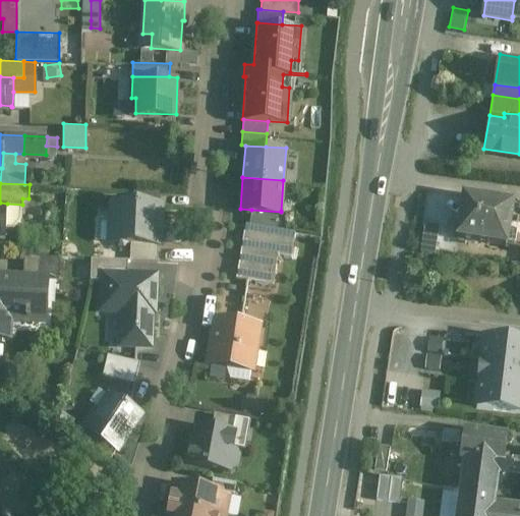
[(496,197),(481,195),(481,196),(464,193),(458,234),(506,241),(512,202),(496,198),(496,197)]
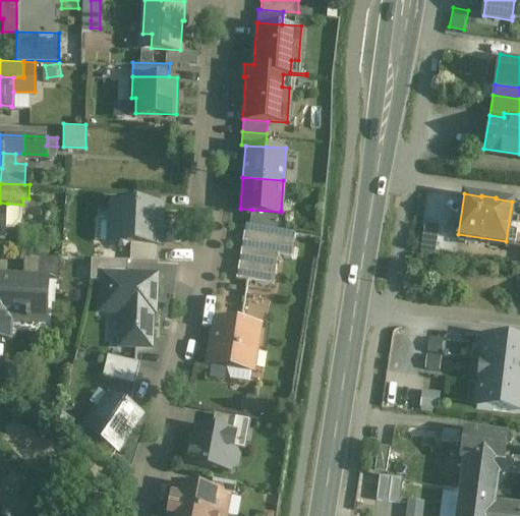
[(160,202),(113,201),(112,239),(114,239),(118,244),(124,244),(128,240),(130,240),(158,241),(160,202)]
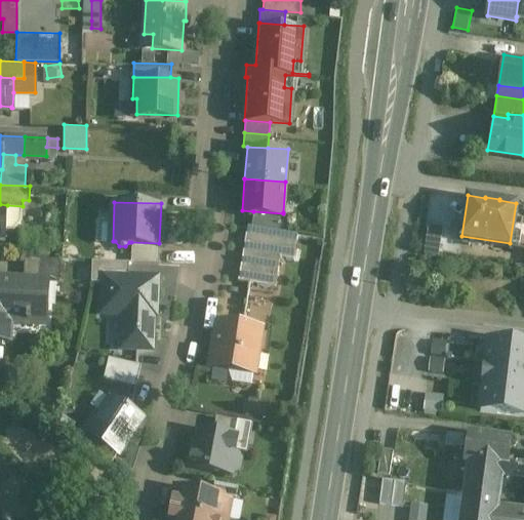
[(283,213),(253,211),(252,225),(288,231),(289,212),(283,212),(283,213)]
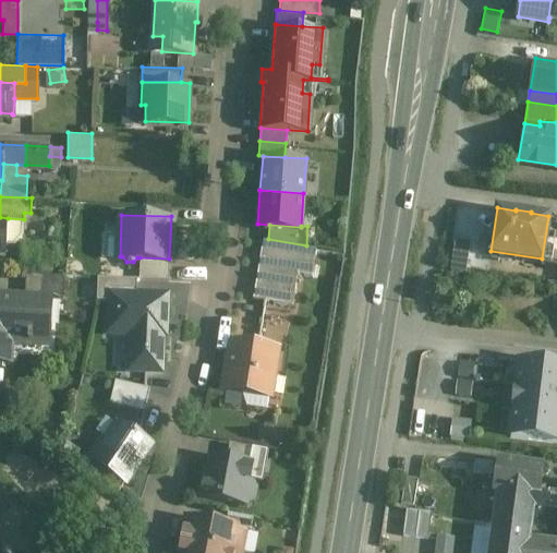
[(470,267),(474,237),(457,235),(452,265),(470,267)]
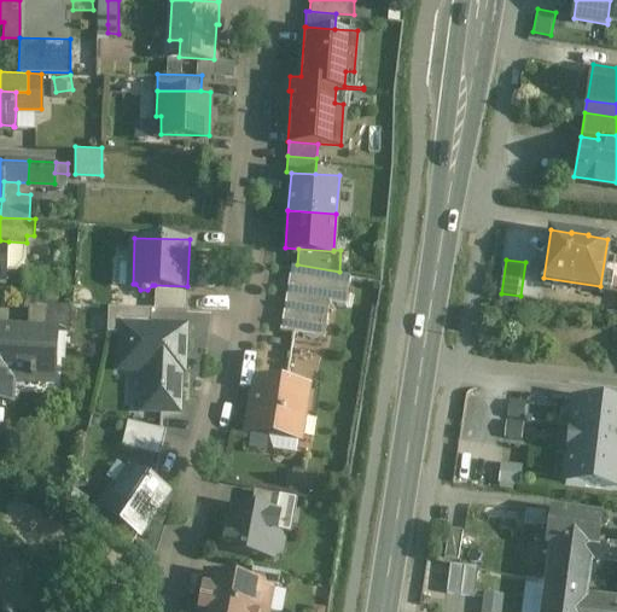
[(297,264),(291,263),(286,291),(330,298),(330,299),(347,302),(350,273),(339,272),(297,264)]
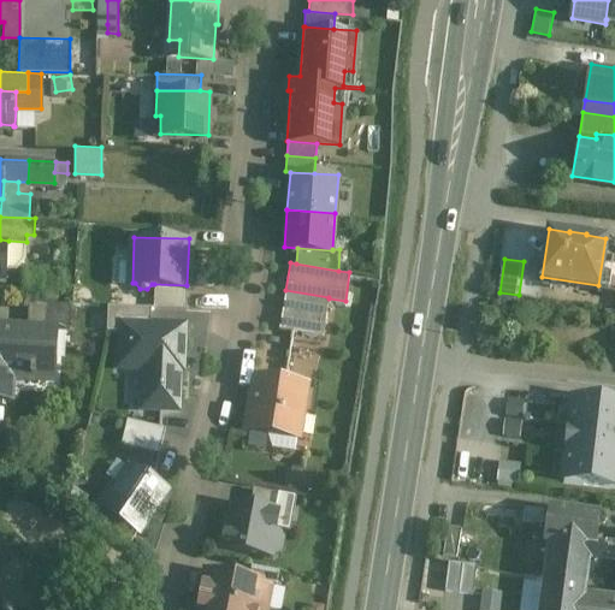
[(58,266),(25,265),(24,286),(58,288),(58,266)]
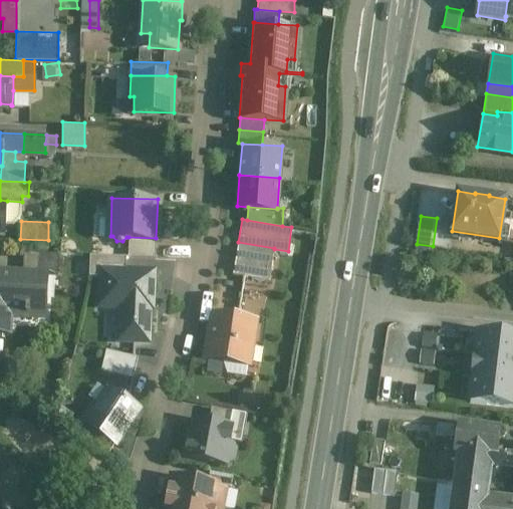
[(156,238),(129,237),(129,254),(156,255),(156,238)]
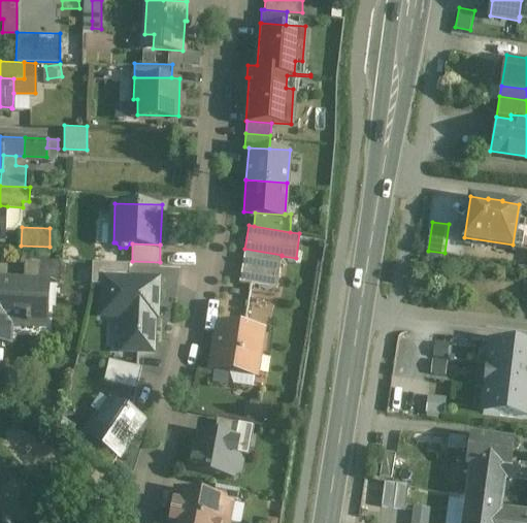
[(282,255),(244,249),(239,280),(276,286),(282,256),(282,255)]
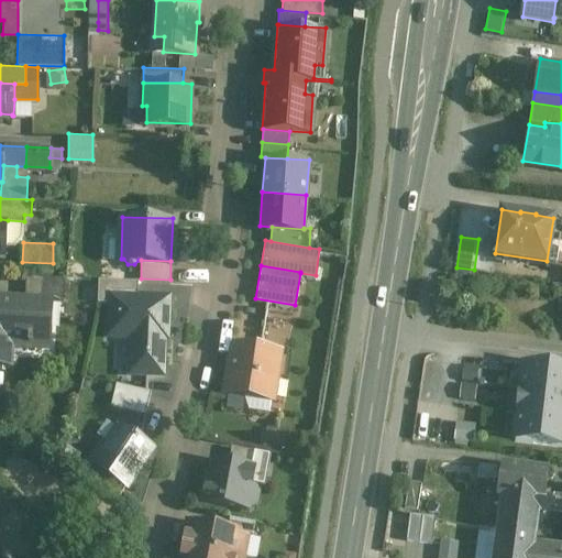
[(65,275),(28,274),(26,297),(52,298),(64,299),(65,275)]
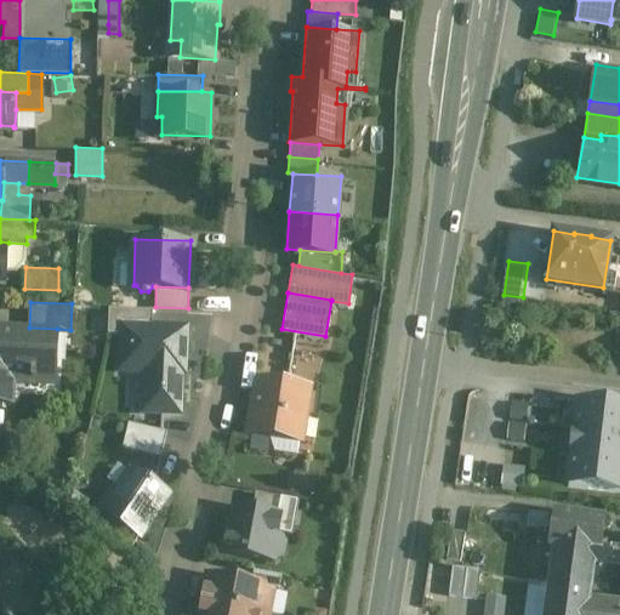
[(124,324),(153,325),(153,308),(109,307),(108,331),(124,331),(124,324)]
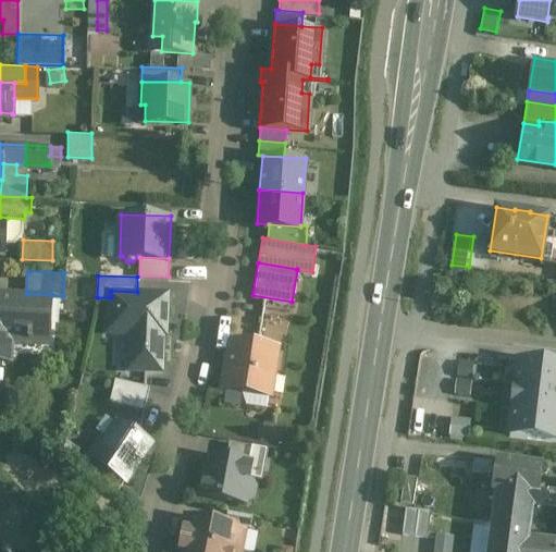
[(137,292),(111,291),(111,297),(109,329),(132,330),(130,367),(161,368),(162,332),(164,332),(167,293),(137,292)]
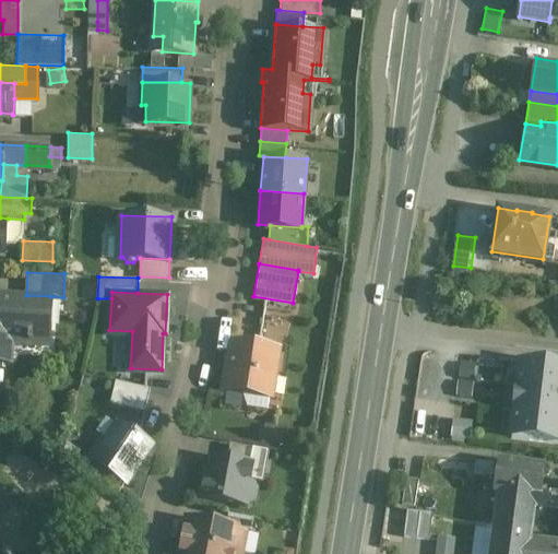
[(26,295),(0,293),(0,358),(9,360),(10,337),(28,338),(27,342),(33,342),(33,338),(49,339),(51,296),(26,295)]
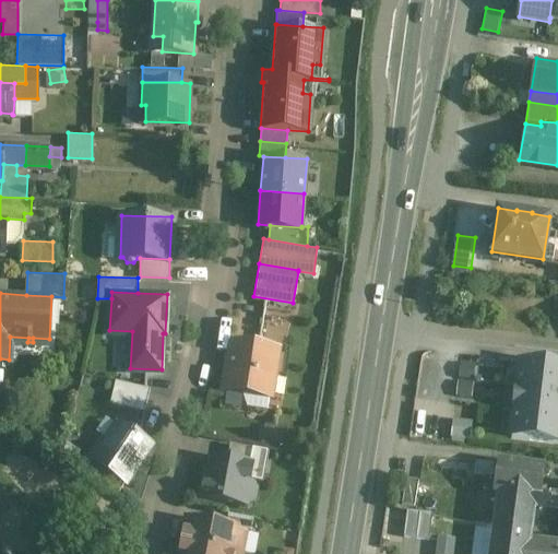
[(259,341),(258,344),(234,341),(232,354),(229,353),(224,389),(244,391),(244,388),(271,392),(279,344),(259,341)]
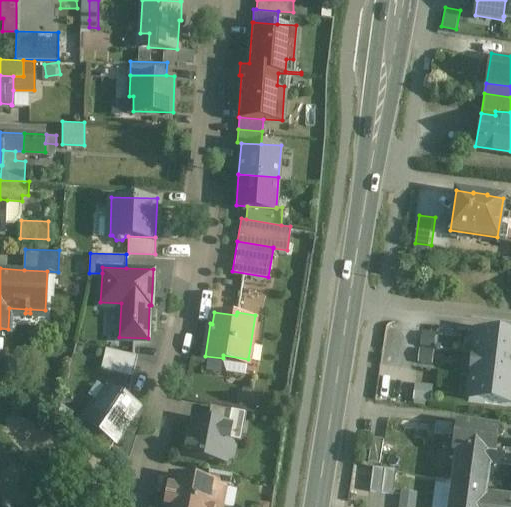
[(510,331),(477,327),(468,396),(510,401),(510,331)]
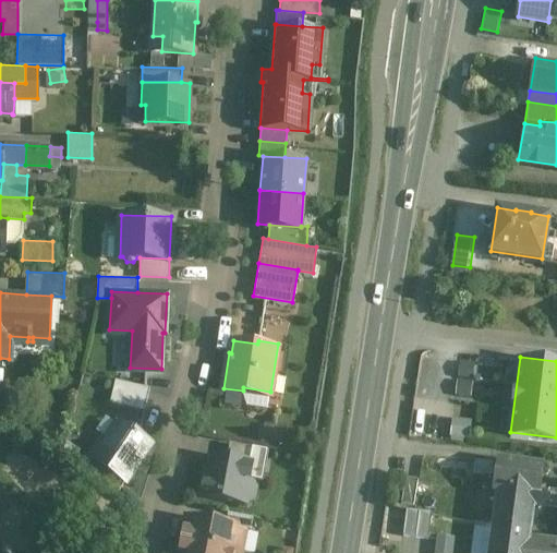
[(461,360),(457,391),(472,393),(476,362),(461,360)]
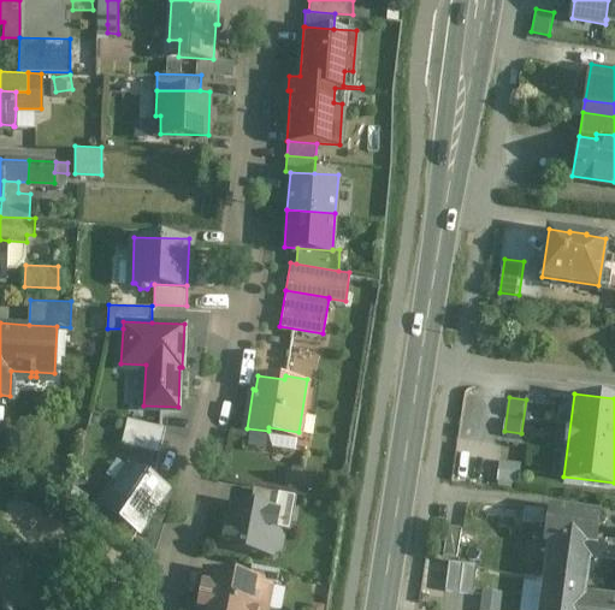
[(165,425),(128,416),(122,442),(159,450),(165,425)]
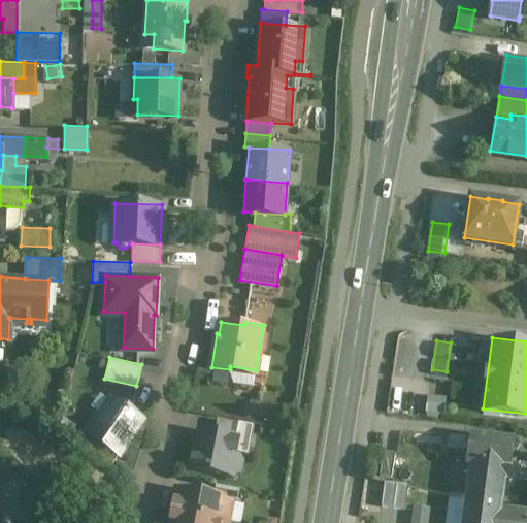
[(446,410),(447,393),(428,392),(427,409),(446,410)]
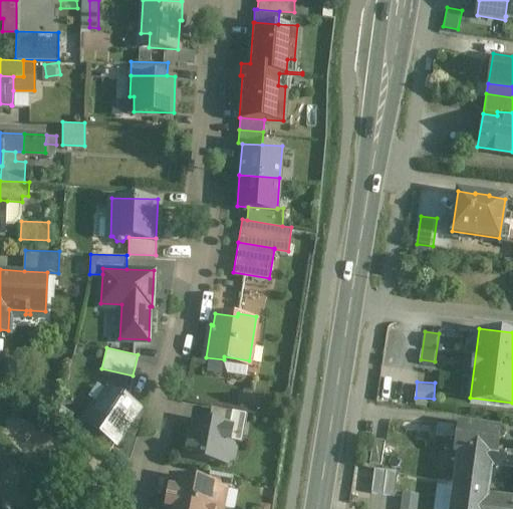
[(109,387),(98,404),(95,402),(83,419),(87,421),(87,422),(114,440),(123,427),(122,426),(127,418),(126,412),(133,403),(109,387)]
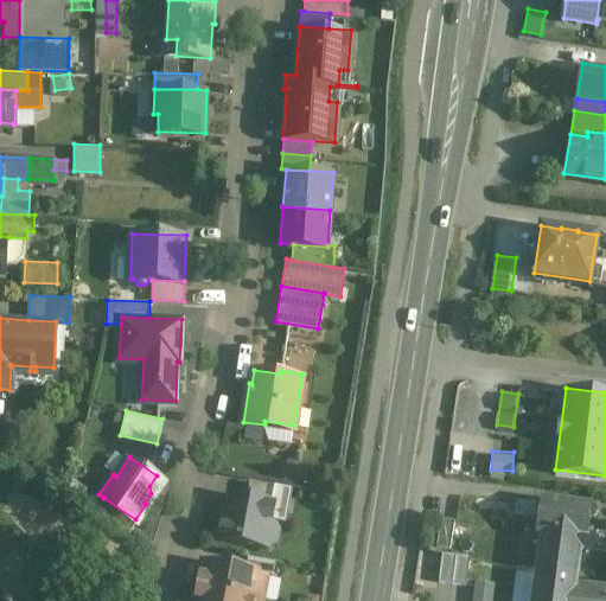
[(292,486),(250,478),(247,496),(275,500),(274,502),(288,505),(292,486)]
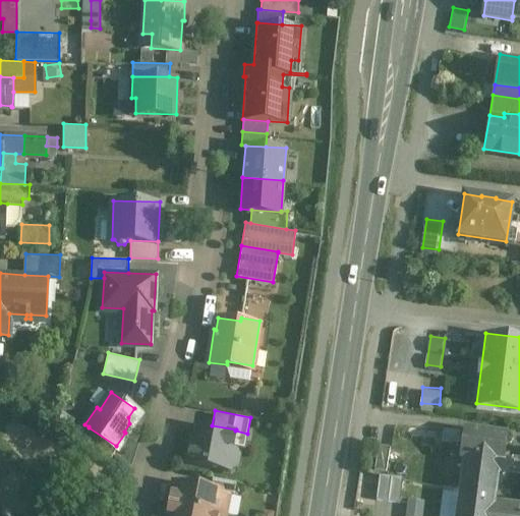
[(212,425),(197,422),(195,436),(190,440),(187,459),(229,466),(229,465),(234,461),(236,450),(233,445),(235,431),(236,430),(212,425)]
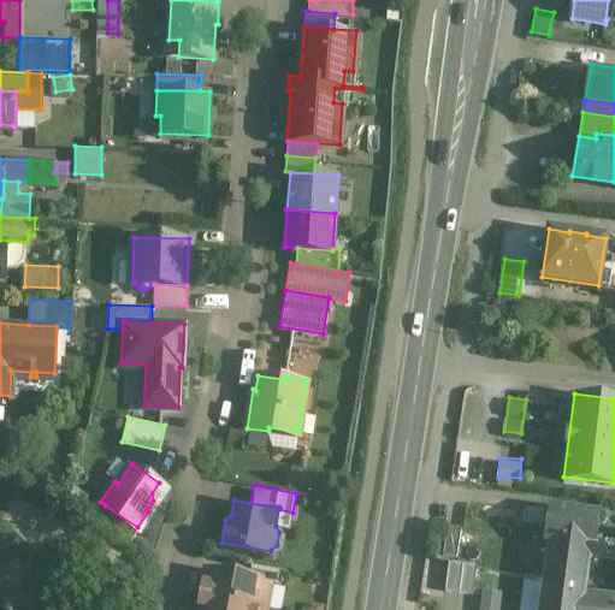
[(599,514),(549,507),(545,540),(550,540),(551,539),(590,543),(590,544),(596,544),(599,514)]
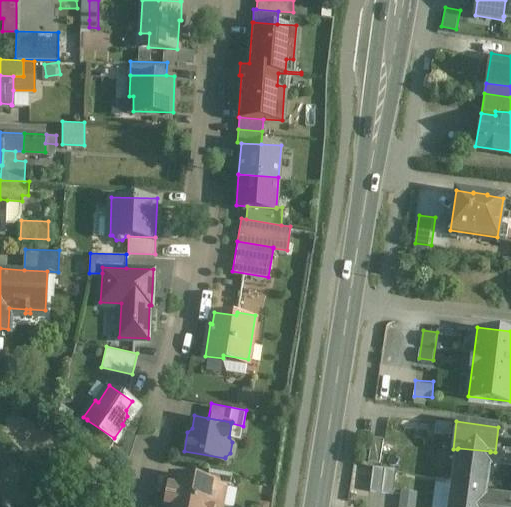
[(382,456),(384,435),(372,434),(370,454),(382,456)]
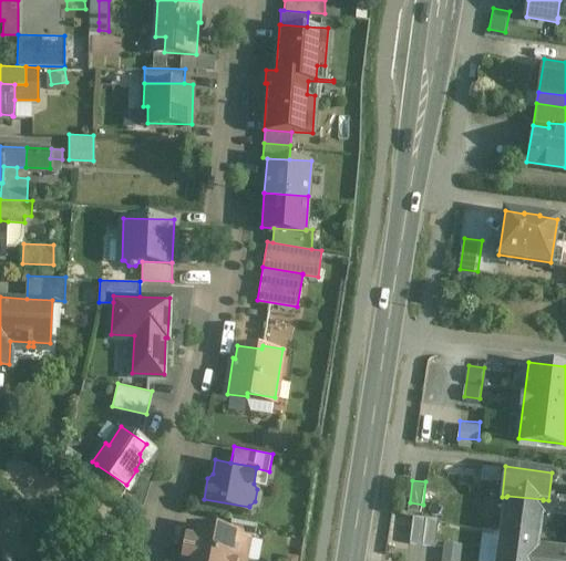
[(548,500),(543,500),(543,499),(507,496),(506,497),(503,531),(538,536),(541,525),(551,525),(553,502),(548,500)]
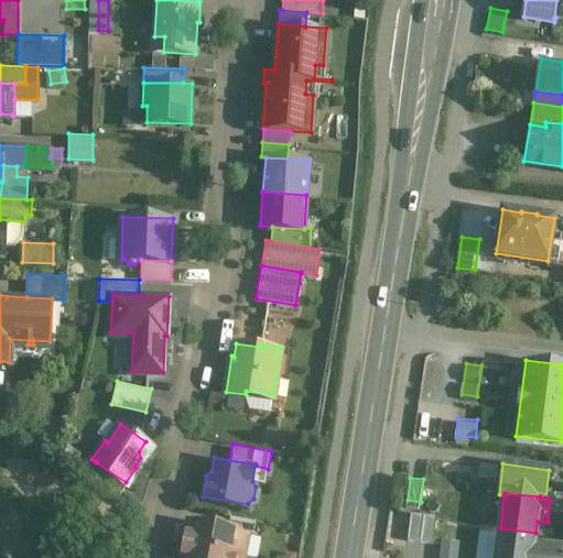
[(562,495),(558,494),(550,500),(548,522),(549,523),(549,520),(562,521),(562,495)]
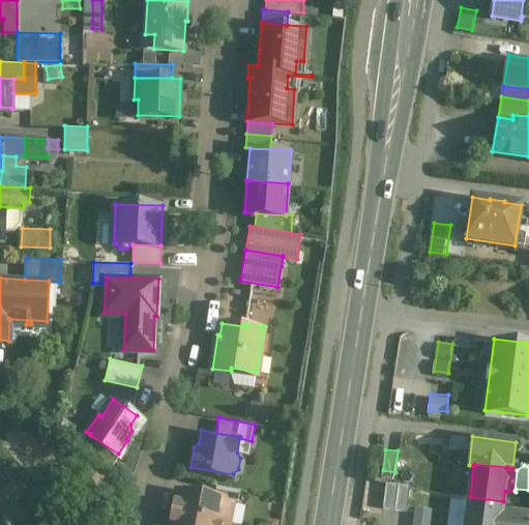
[(385,479),(384,504),(408,505),(410,482),(385,479)]
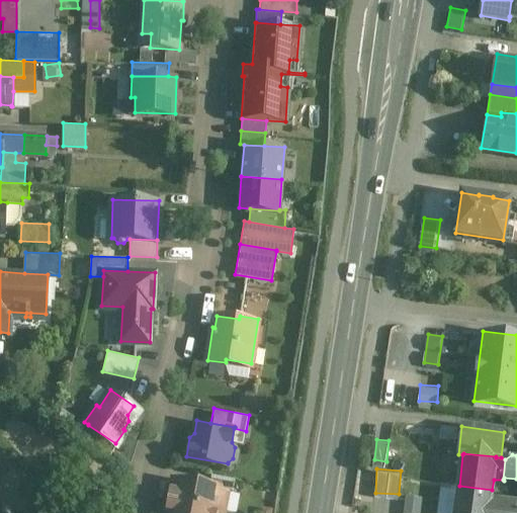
[(235,478),(211,474),(209,484),(223,487),(223,488),(233,490),(235,478)]
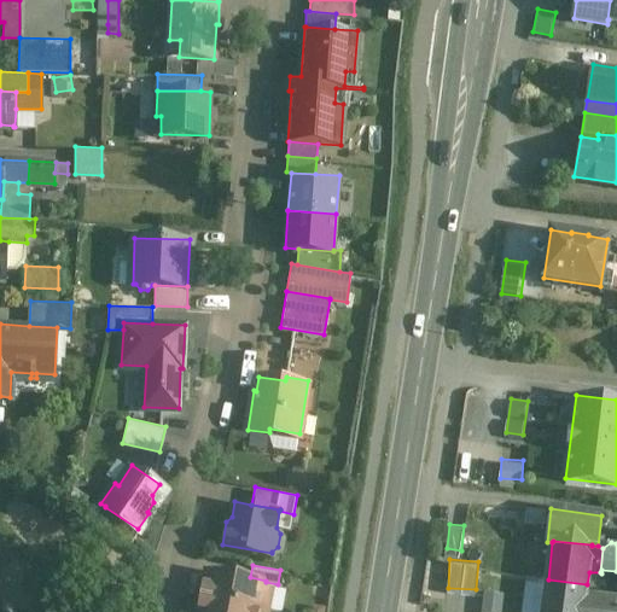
[(250,577),(210,570),(208,583),(204,582),(202,594),(268,607),(269,598),(265,589),(266,582),(266,581),(250,577)]
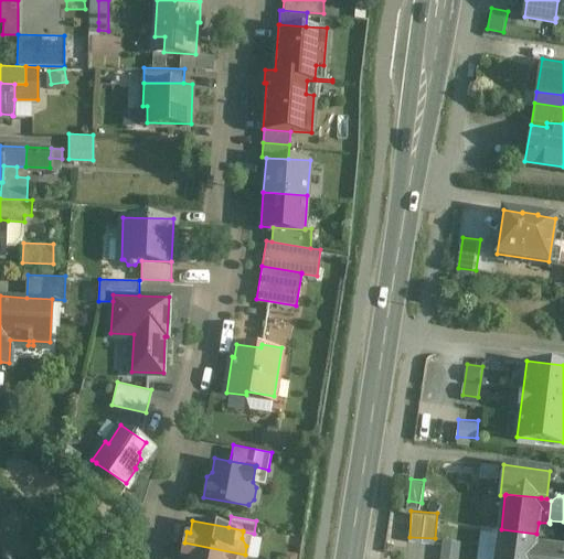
[(563,549),(536,546),(536,534),(501,529),(496,558),(563,558),(563,549)]
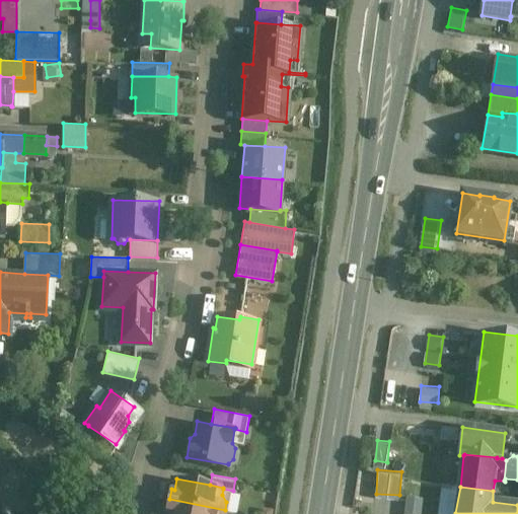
[(224,513),(225,510),(169,499),(167,509),(170,510),(169,513),(224,513)]
